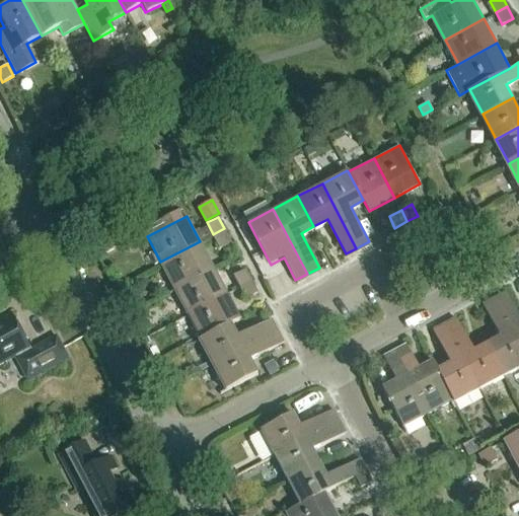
[(213,234),(219,246),(230,240),(224,228),(213,234)]
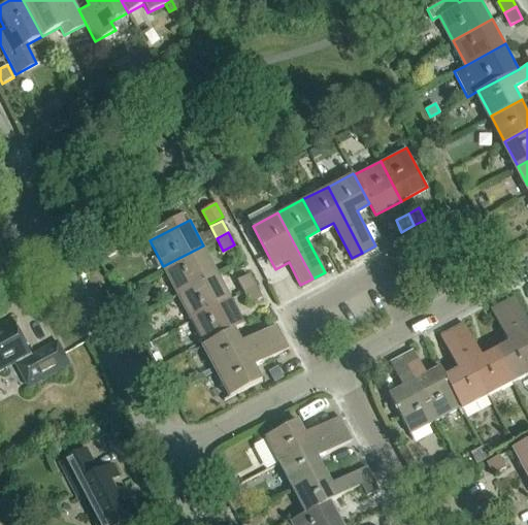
[(163,266),(176,291),(217,270),(203,245),(163,266)]
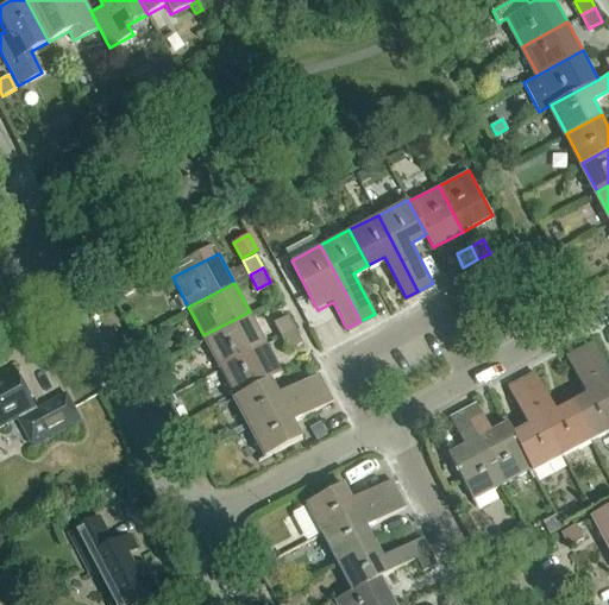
[(203,335),(219,365),(265,341),(250,312),(203,335)]
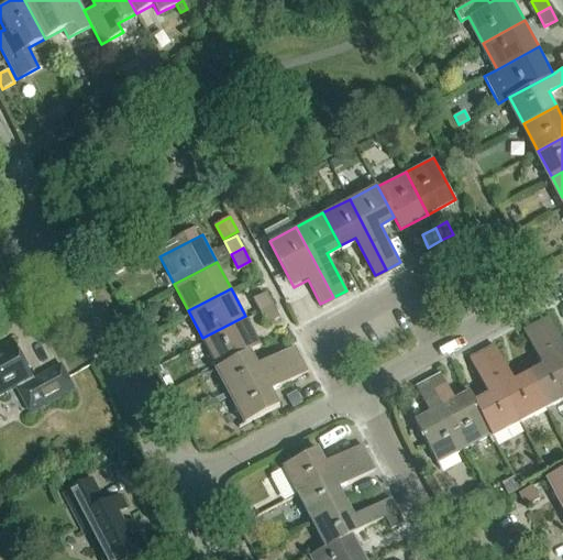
[(253,296),(260,308),(272,303),(265,289),(253,296)]
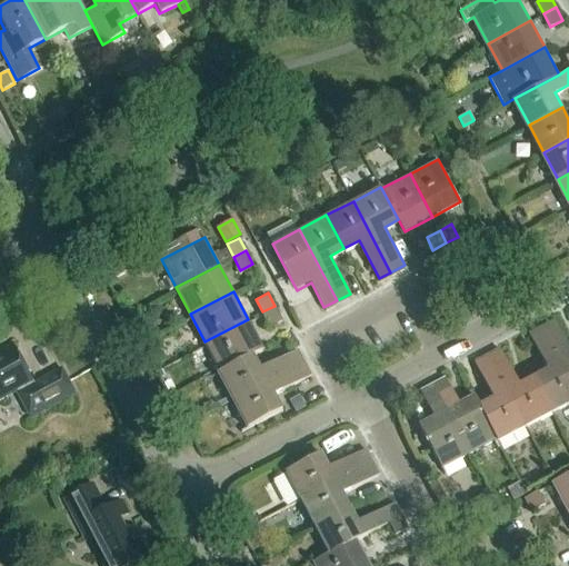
[(281,318),(275,306),(262,311),(269,325),(281,318)]
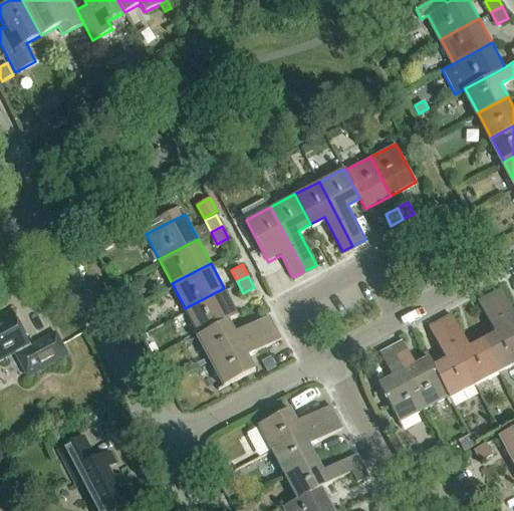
[(513,307),(501,283),(489,290),(513,337),(513,307)]
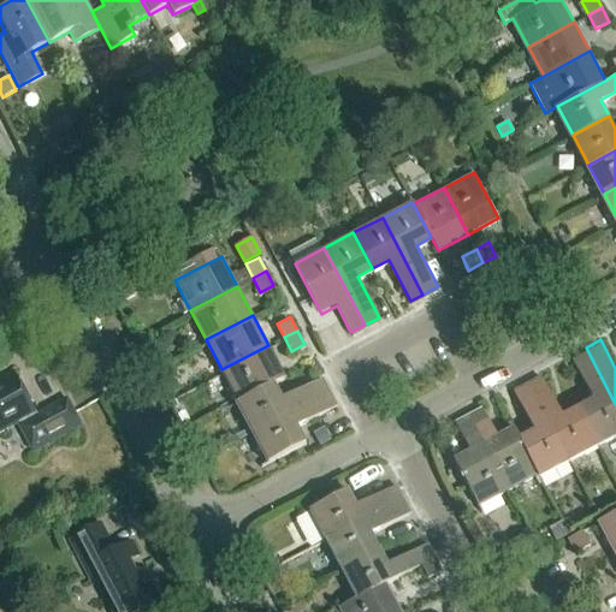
[(268,345),(221,369),(236,398),(273,379),(283,374),(268,345)]
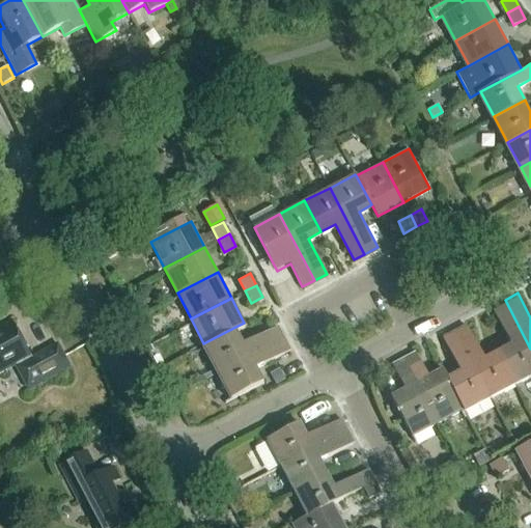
[(516,382),(530,373),(530,349),(505,300),(495,305),(512,342),(500,350),(516,382)]
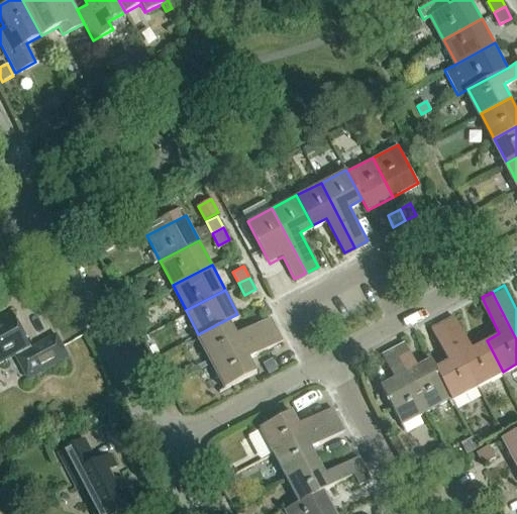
[(11,308),(0,313),(0,357),(17,349),(25,365),(22,366),(28,376),(69,354),(55,329),(29,343),(11,308)]
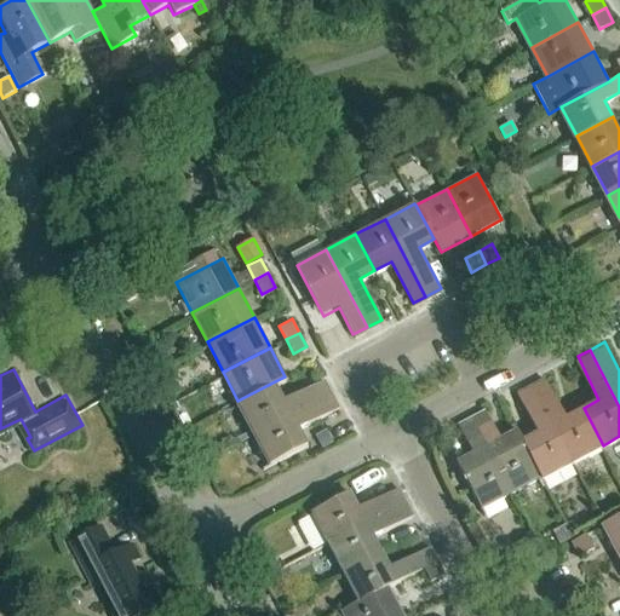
[(545,373),(530,381),(573,461),(603,445),(584,408),(583,407),(566,415),(545,373)]
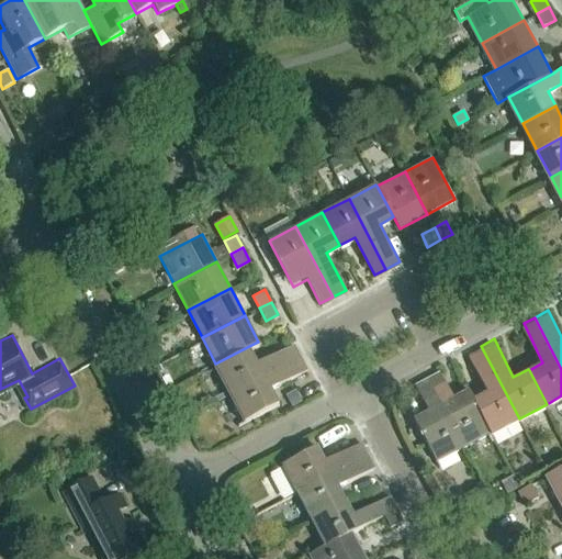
[(214,365),(228,392),(300,356),(293,343),(257,361),(249,346),(215,364),(214,365)]
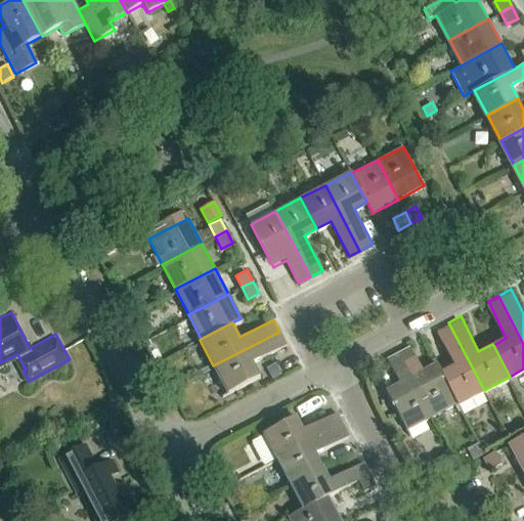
[(459,404),(484,390),(448,322),(438,328),(454,363),(442,371),(441,372),(456,401),(459,404)]
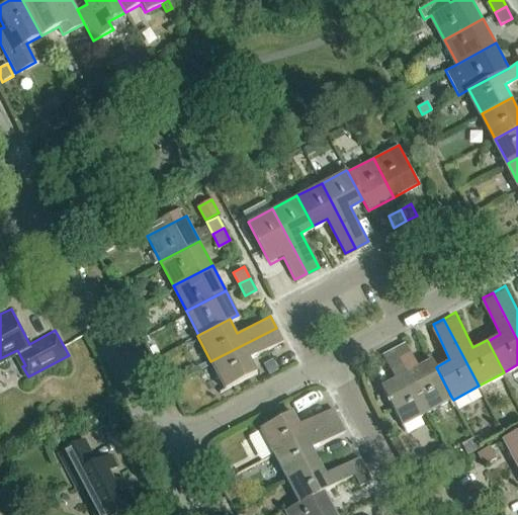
[(282,339),(276,328),(210,361),(223,385),(255,368),(249,356),(282,339)]
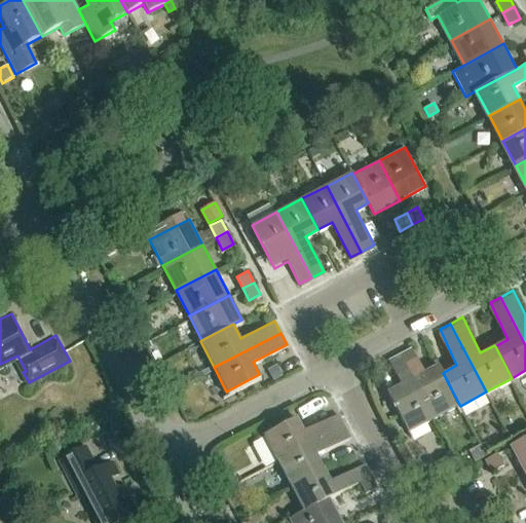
[(407,361),(414,357),(409,346),(401,349),(407,361)]
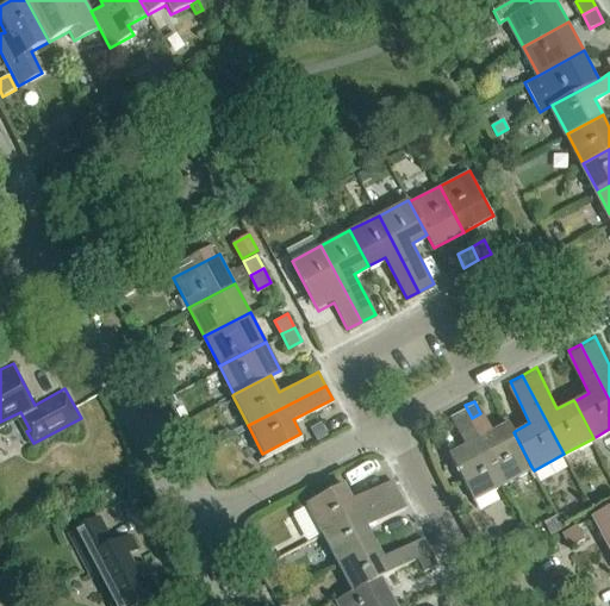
[(474,497),(505,481),(480,435),(472,418),(465,405),(450,413),(466,442),(450,451),(474,497)]
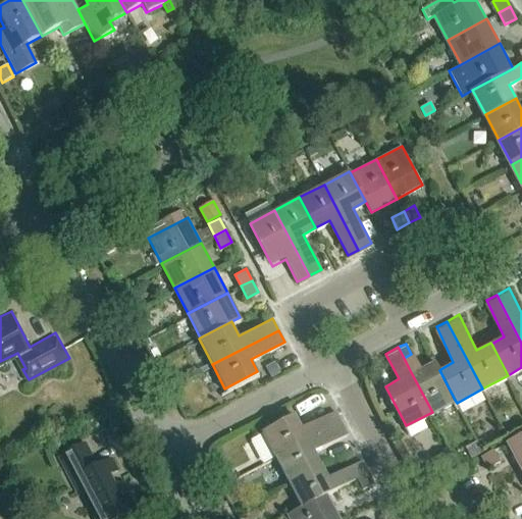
[(411,372),(432,412),(455,400),(439,370),(440,369),(436,360),(411,372)]
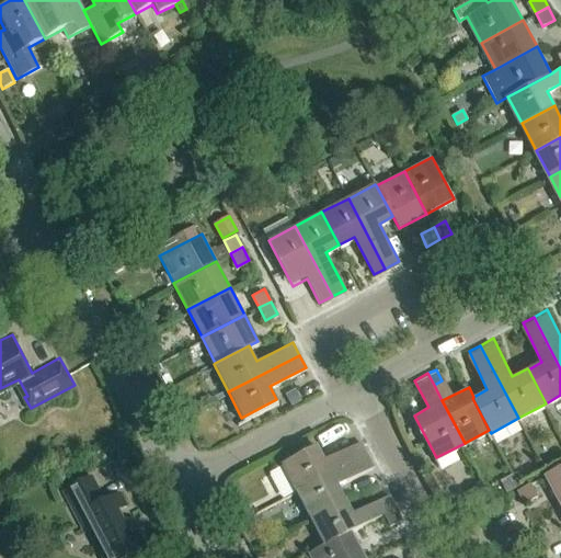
[(281,460),(296,489),(367,452),(359,439),(324,457),(317,442),(281,460)]
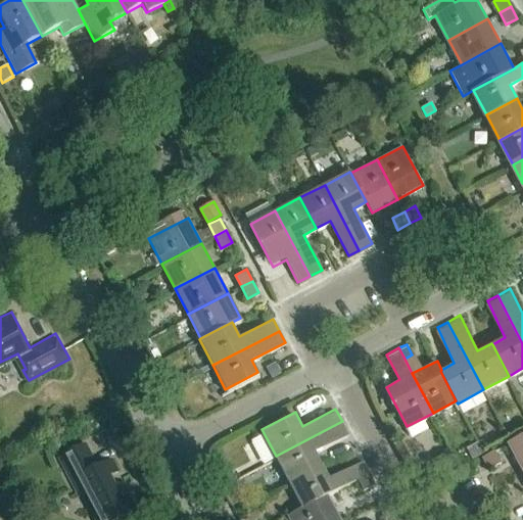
[(276,456),(288,480),(322,463),(315,450),(348,433),(342,421),(276,456)]
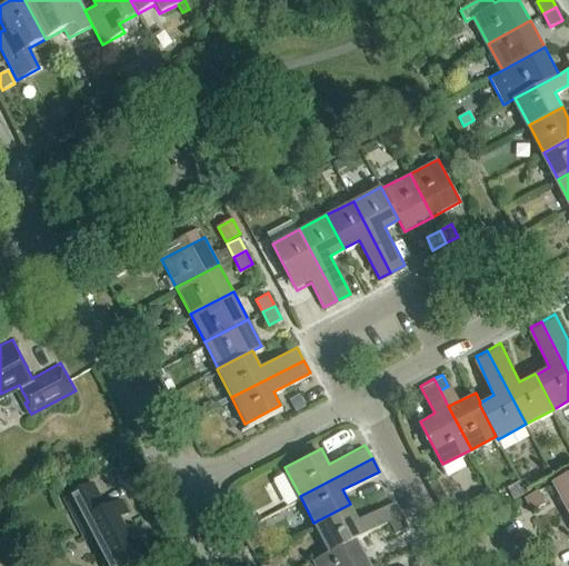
[(568,472),(553,480),(568,508),(568,507),(568,472)]
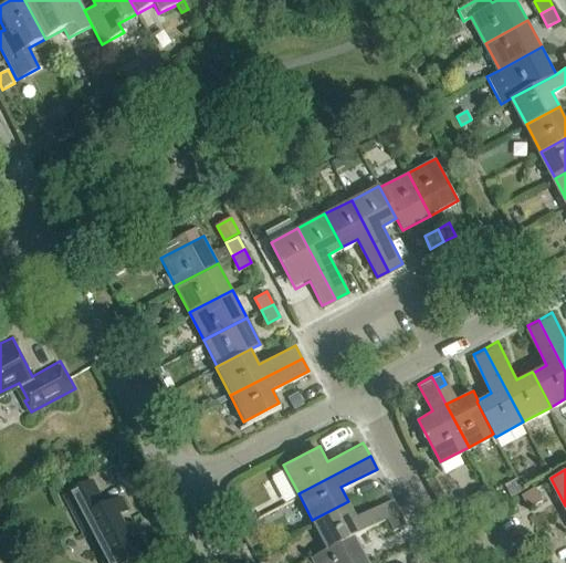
[(516,477),(503,483),(510,494),(522,488),(516,477)]
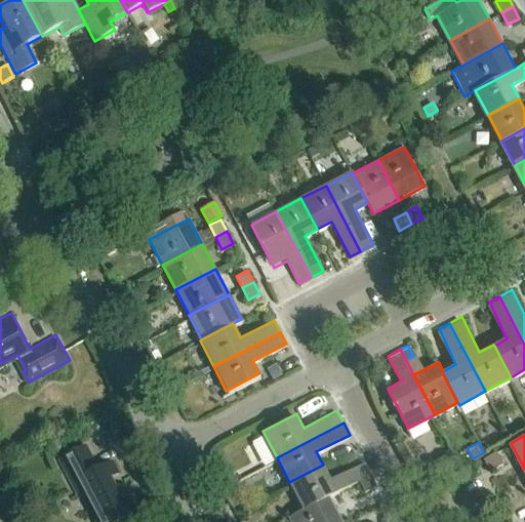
[(112,521),(138,509),(125,483),(117,487),(111,477),(119,473),(112,459),(98,467),(86,443),(59,457),(77,491),(80,489),(96,521),(112,521)]
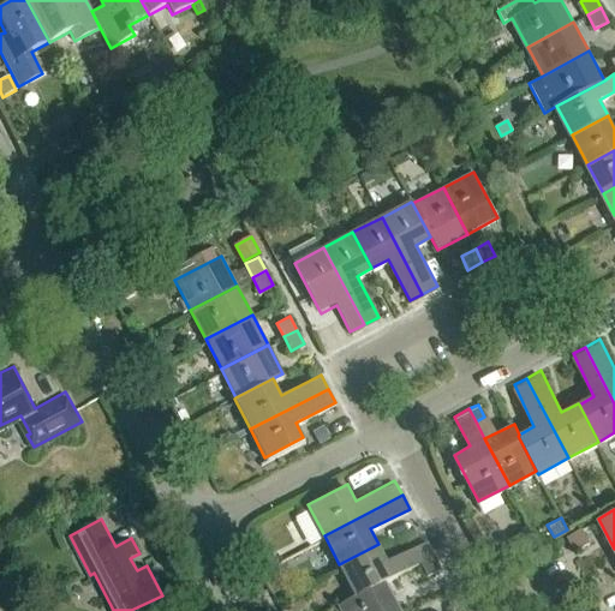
[(511,534),(515,543),(531,534),(526,526),(511,534)]
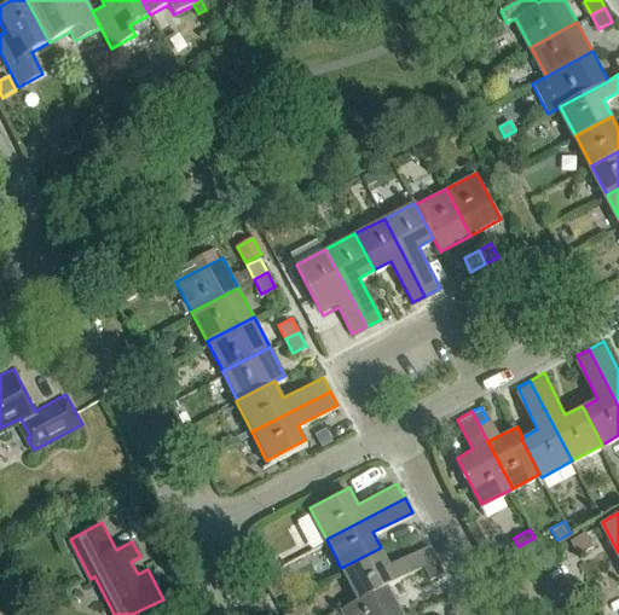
[(578,552),(594,545),(586,531),(571,539),(578,552)]
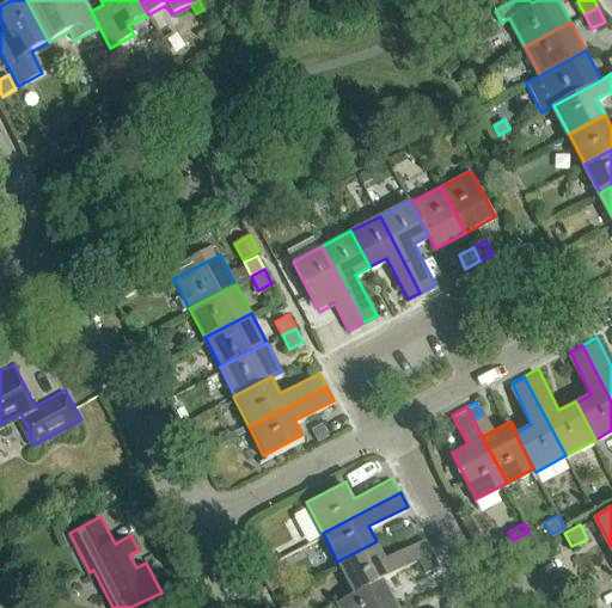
[(430,550),(423,536),(385,557),(377,541),(337,562),(354,591),(381,577),(381,576),(417,557),(430,550)]
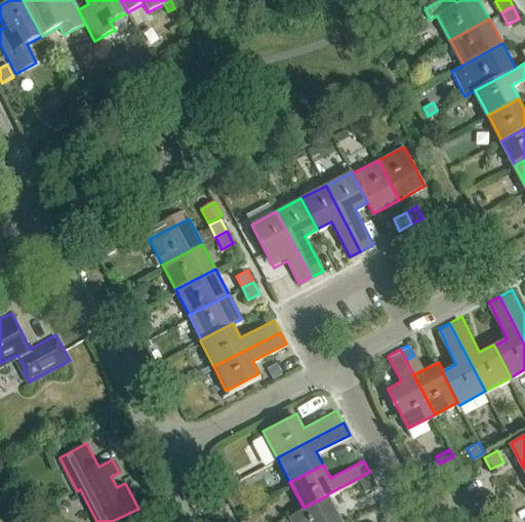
[(230,469),(218,474),(225,485),(236,479),(230,469)]
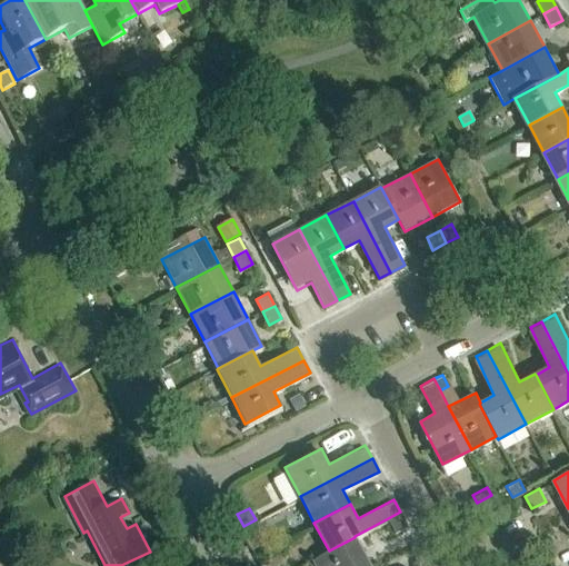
[(407,525),(400,512),(388,518),(395,532),(407,525)]
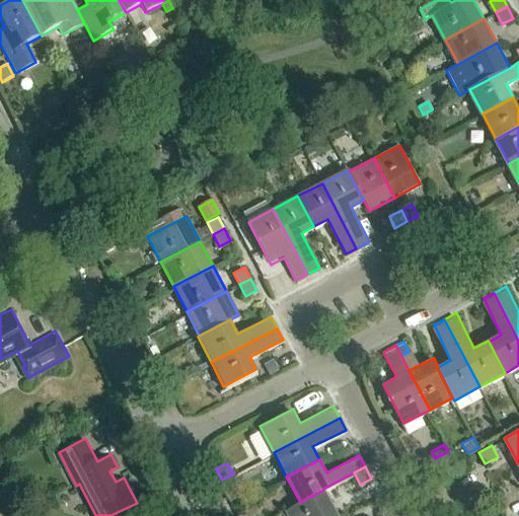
[(285,509),(288,515),(331,515),(337,514),(323,490),(300,502),(285,509)]
